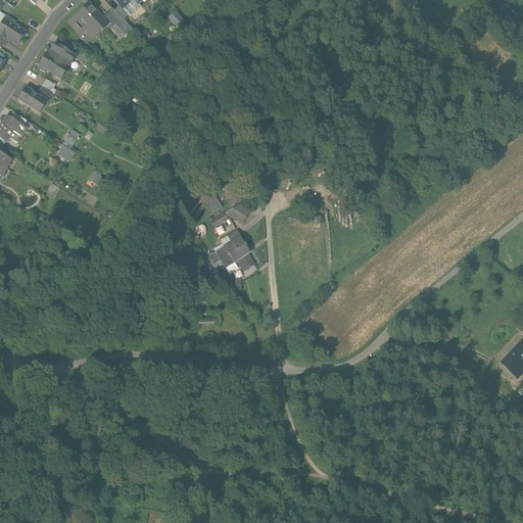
[(113,0),(119,6),(121,8),(122,7),(130,0),(134,0),(139,4),(143,0),(113,0)]
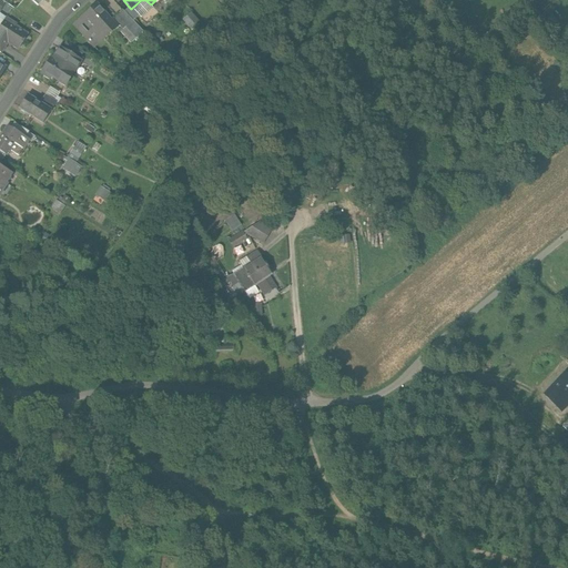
[(549,4),(546,0),(535,0),(543,10),(549,4)]
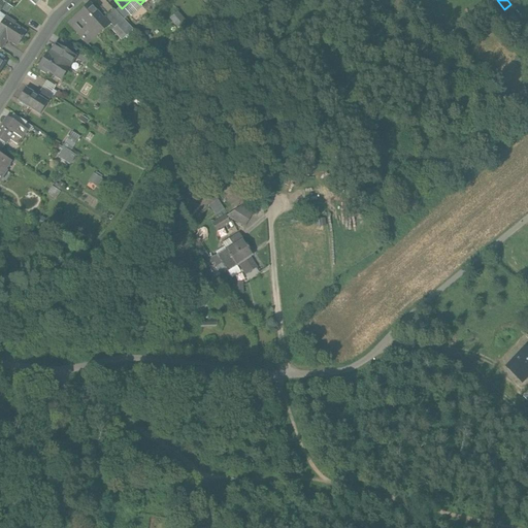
[(90,3),(67,23),(87,45),(110,23),(105,18),(104,19),(90,3)]
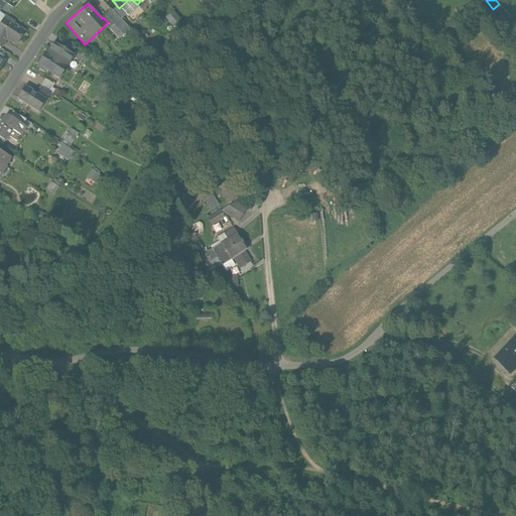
[(5,9),(2,7),(0,10),(0,12),(6,17),(12,8),(7,5),(5,9)]
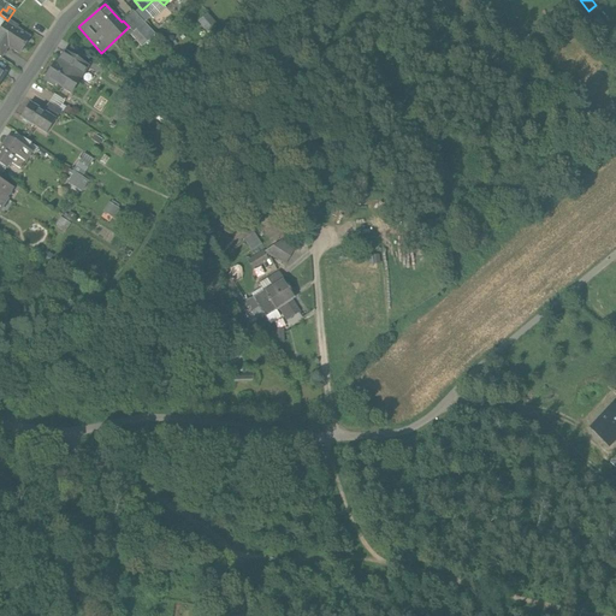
[(150,17),(143,9),(142,10),(140,7),(135,12),(144,23),(150,17)]
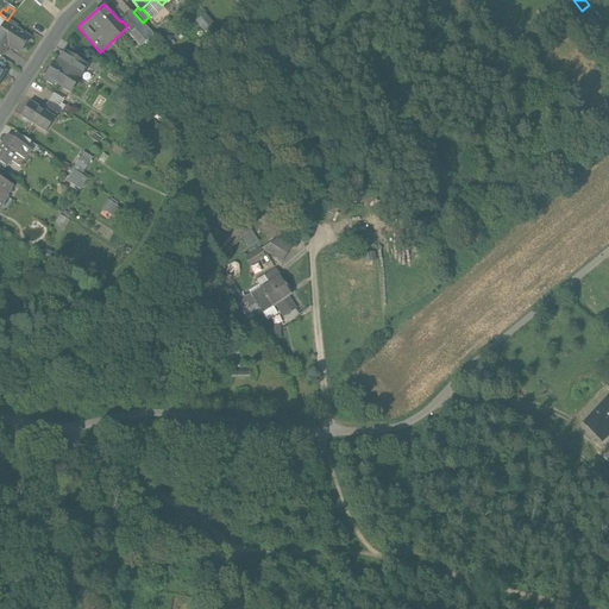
[(133,12),(131,11),(121,19),(121,20),(127,26),(132,32),(129,35),(139,46),(154,35),(143,23),(133,12)]
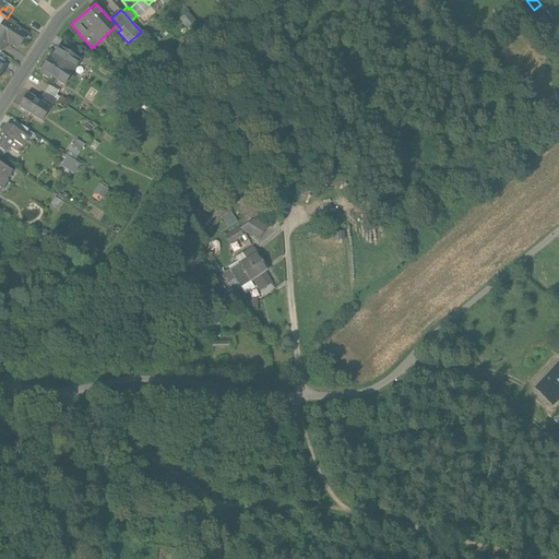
[(0,13),(0,35),(7,40),(18,47),(26,34),(15,26),(16,25),(7,19),(0,13)]
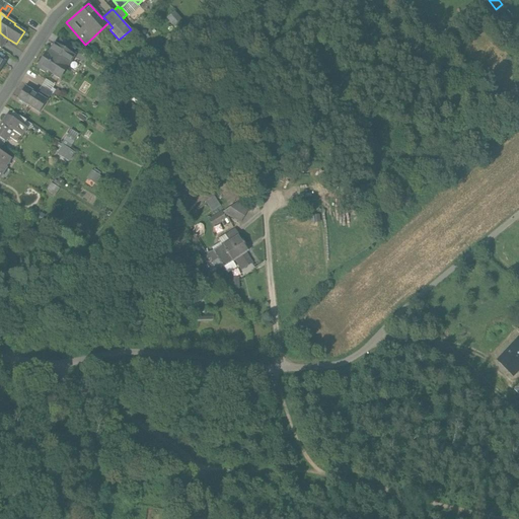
[(76,48),(61,38),(57,45),(72,54),(76,48)]
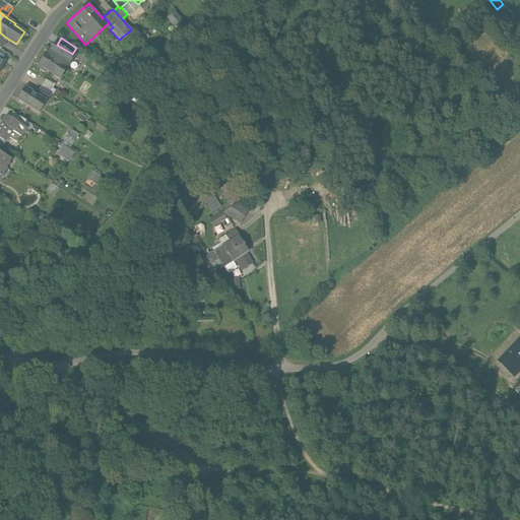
[(57,45),(55,44),(48,54),(67,66),(73,56),(72,54),(57,45)]
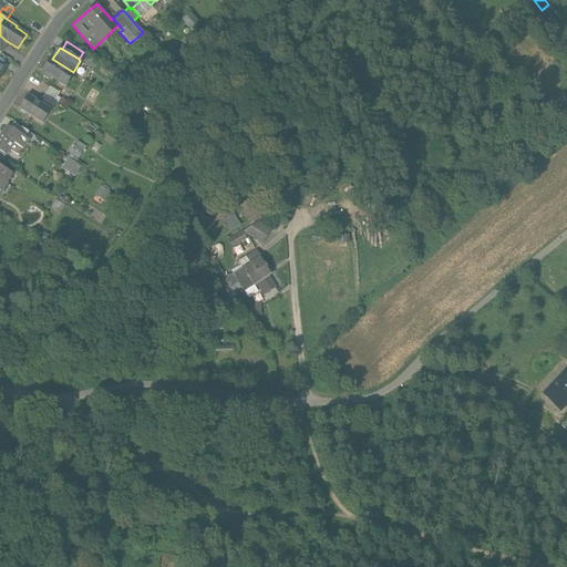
[(52,59),(50,58),(42,71),(45,72),(43,75),(49,80),(51,76),(64,85),(73,72),(52,59)]
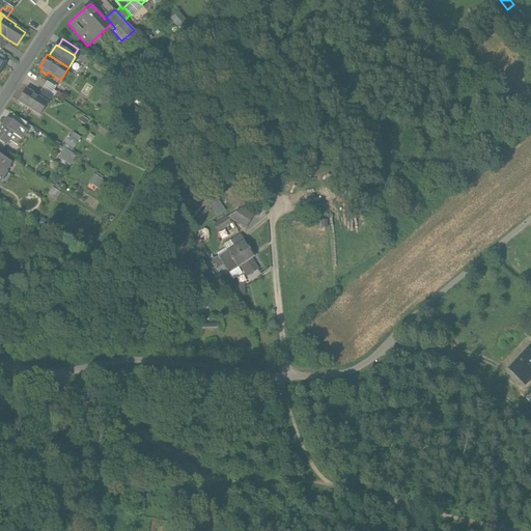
[(38,98),(25,88),(18,100),(31,109),(38,98)]
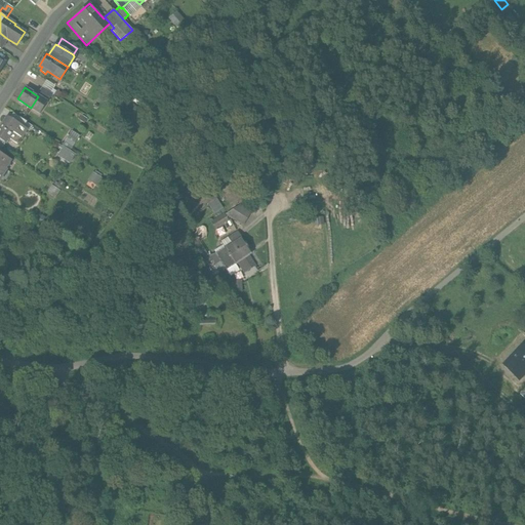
[(52,93),(42,87),(38,92),(48,99),(52,93)]
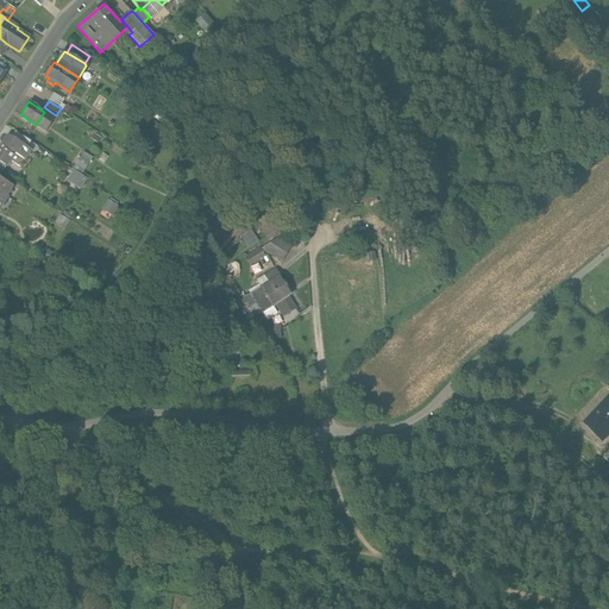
[(31,142),(16,131),(11,137),(27,148),(31,142)]
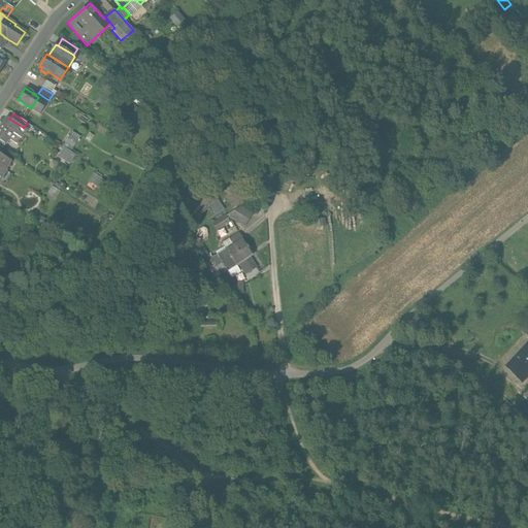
[(9,119),(6,117),(0,126),(0,139),(5,143),(8,138),(18,144),(26,130),(24,128),(9,119)]
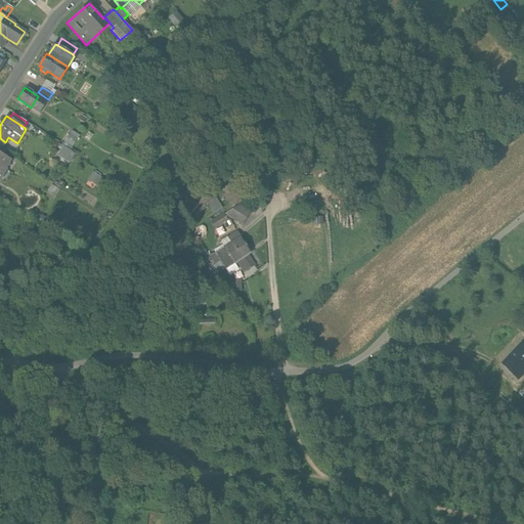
[(55,154),(69,161),(74,151),(69,149),(78,133),(70,129),(55,154)]
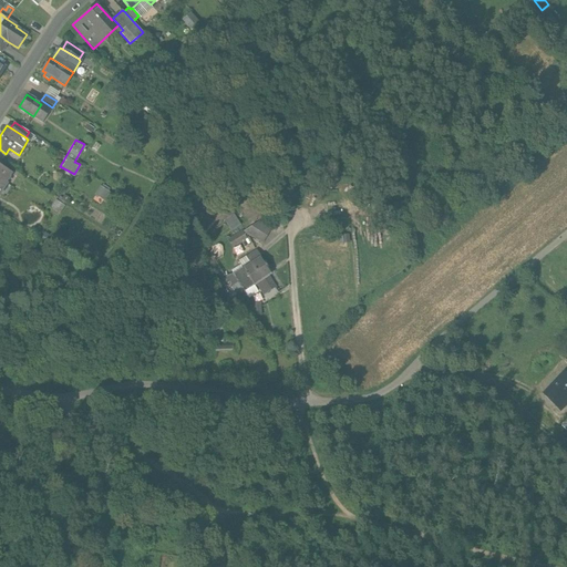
[(11,173),(0,165),(0,177),(6,182),(11,173)]
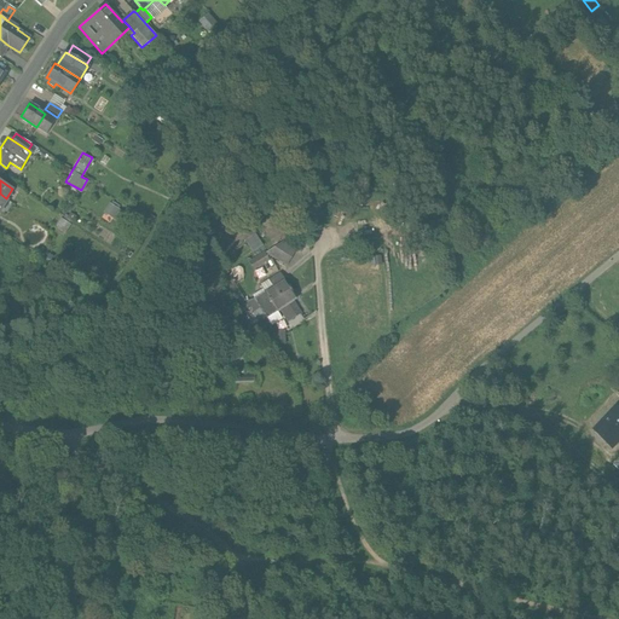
[(71,224),(62,218),(56,225),(65,232),(71,224)]
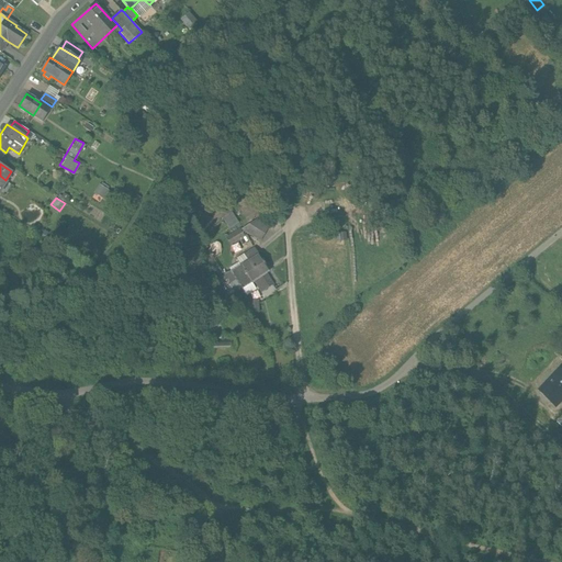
[(256,221),(243,229),(260,239),(267,227),(256,221)]
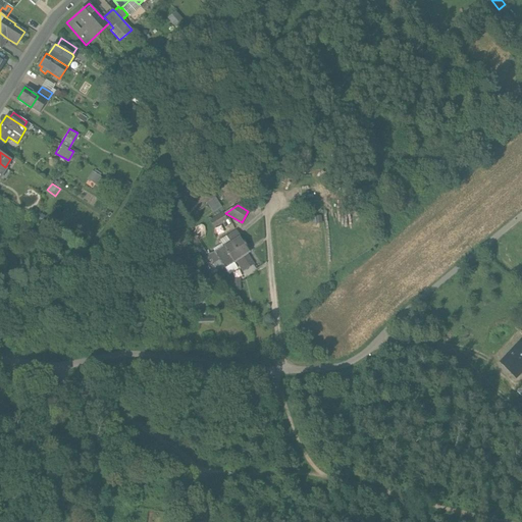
[(223,213),(209,221),(214,228),(227,219),(223,213)]
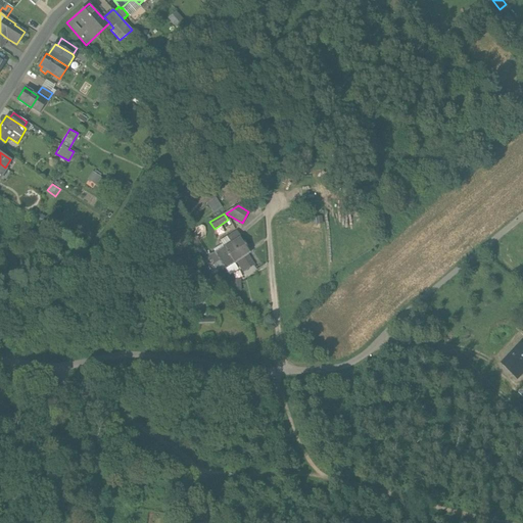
[(222,244),(232,240),(230,235),(223,237),(224,240),(221,241),(222,244)]
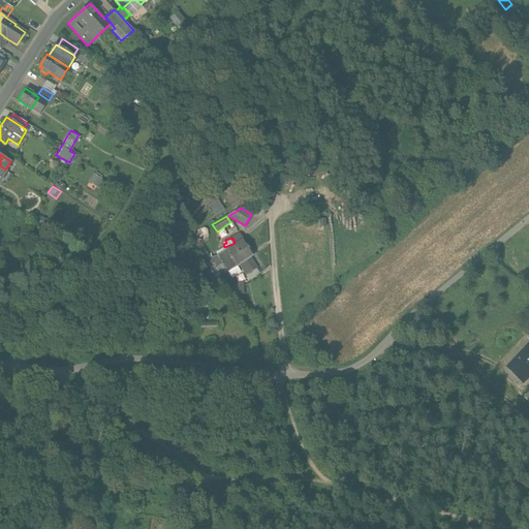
[(243,240),(217,255),(225,270),(238,262),(249,256),(251,255),(248,248),(250,247),(248,244),(246,245),(243,240)]
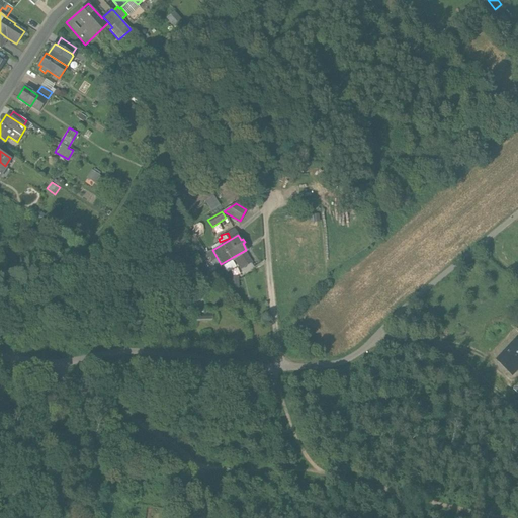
[(244,251),(233,257),(239,268),(250,261),(244,251)]
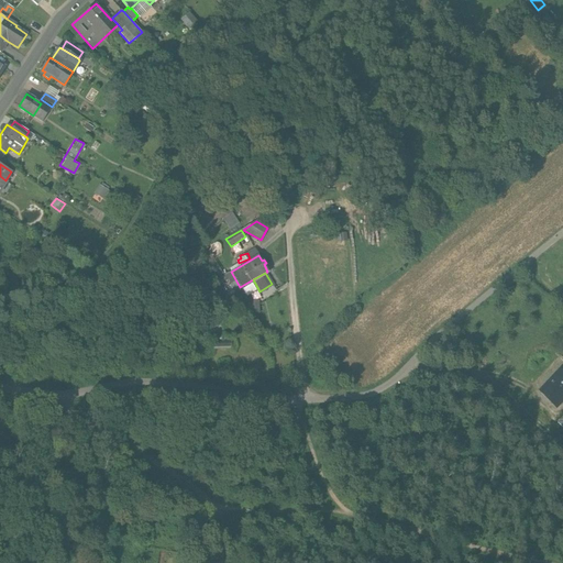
[(562,372),(560,370),(540,389),(556,406),(562,398),(562,372)]
